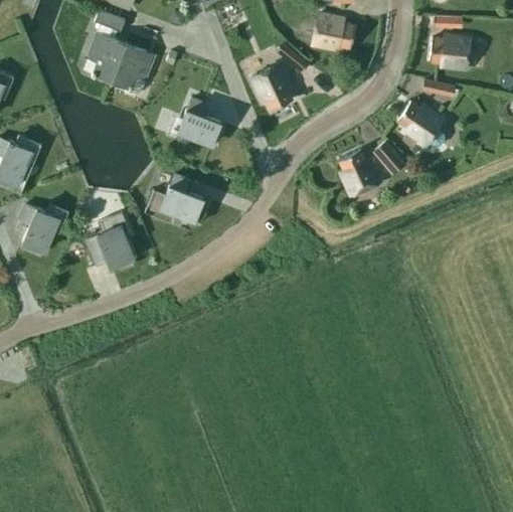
[(100,0),(130,11),(134,0),(100,0)]
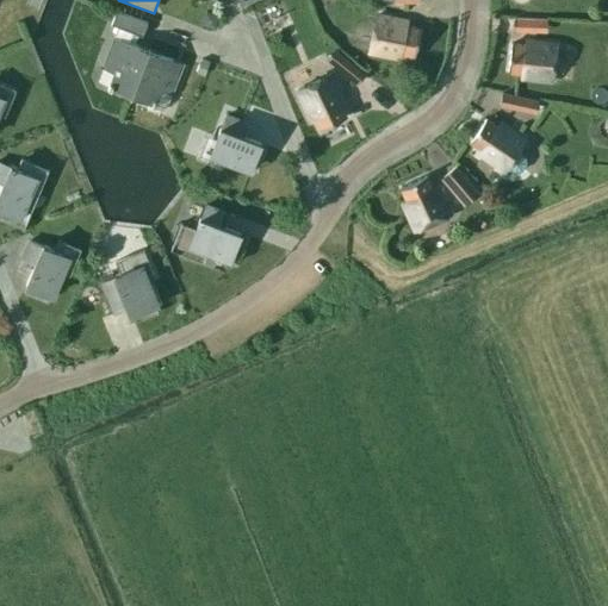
[(310,0),(316,10),(334,0),(310,0)]
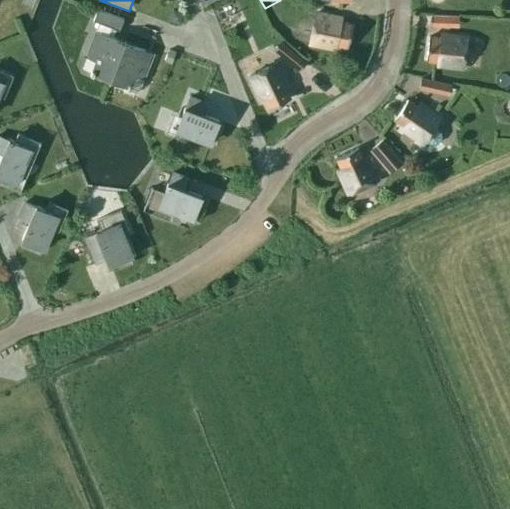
[(121,33),(125,21),(99,11),(94,22),(121,33)]
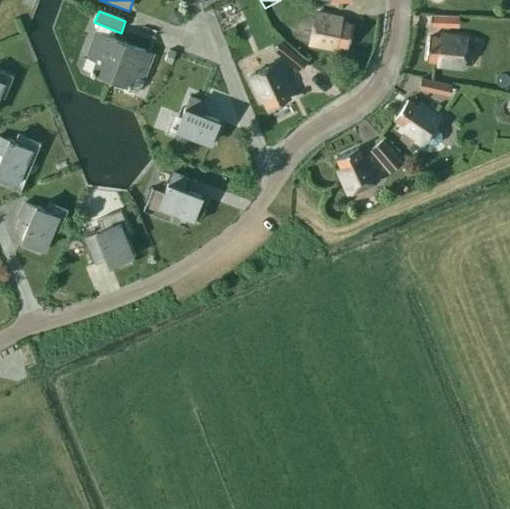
[(185,14),(174,11),(170,23),(182,26),(185,14)]
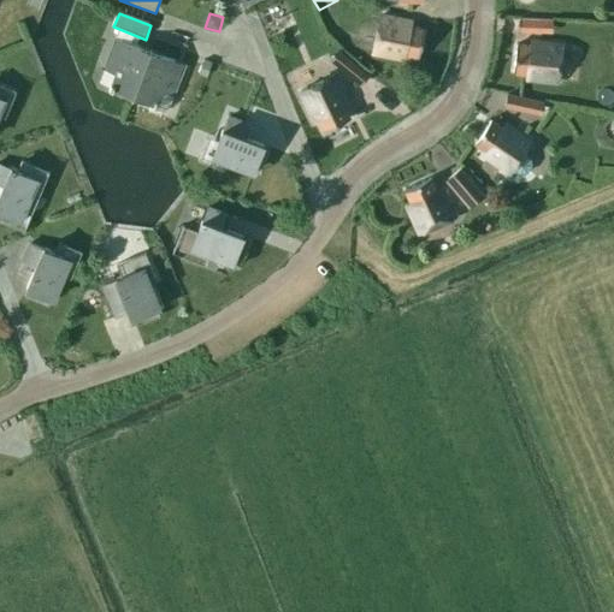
[(401,27),(402,22),(382,18),(375,55),(406,61),(406,57),(420,59),(426,33),(401,27)]
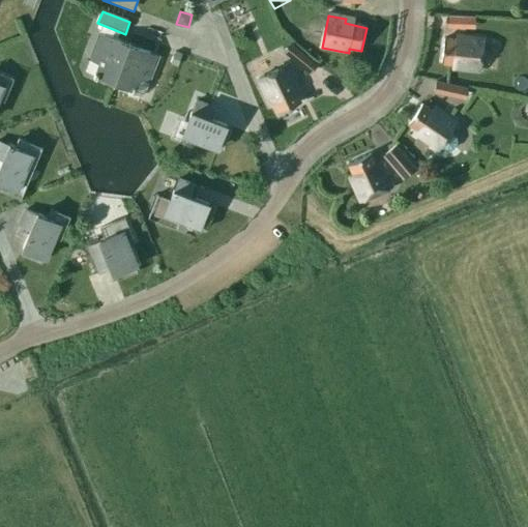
[(462,19),(448,18),(448,28),(462,28),(462,19)]
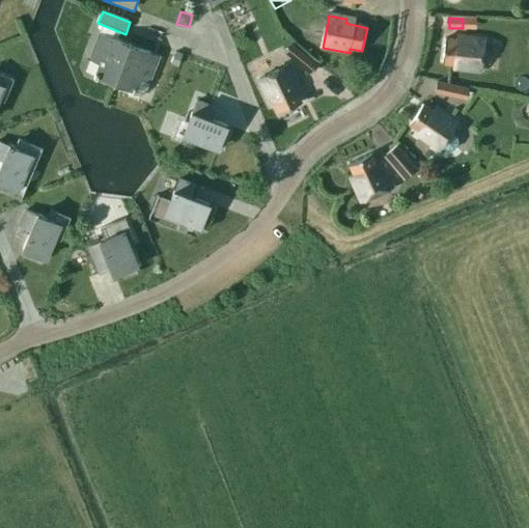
[(116,84),(131,47),(101,35),(87,72),(86,73),(95,76),(94,78),(98,79),(99,78),(116,84)]
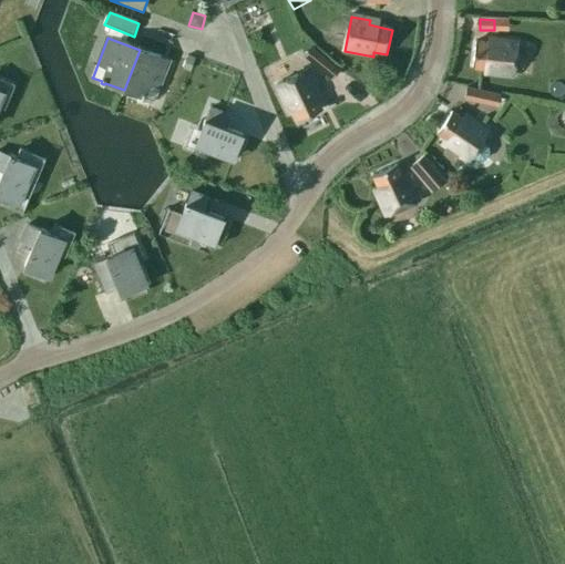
[(500,47),(476,43),(473,69),(486,70),(486,74),(515,79),(520,44),(501,42),(500,47)]
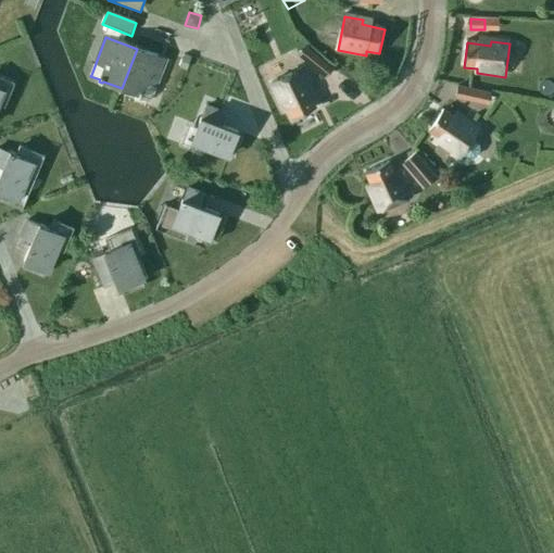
[(335,70),(305,47),(299,55),(327,78),(335,70)]
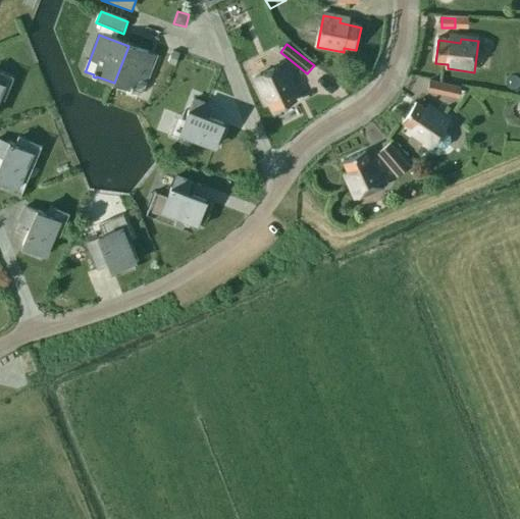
[(158,56),(128,46),(114,83),(132,90),(131,92),(134,93),(135,91),(144,94),(144,93),(158,56)]
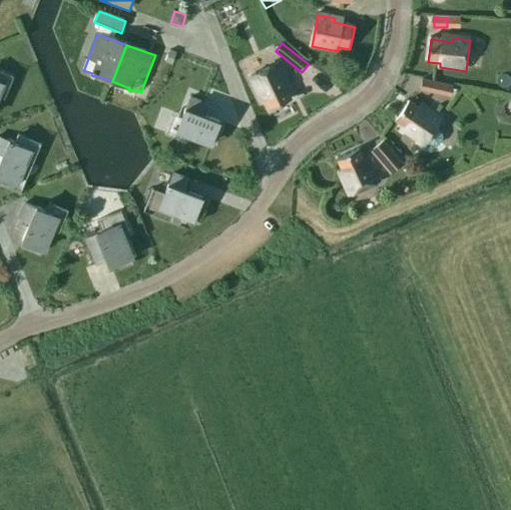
[(170,52),(165,63),(173,66),(177,55),(170,52)]
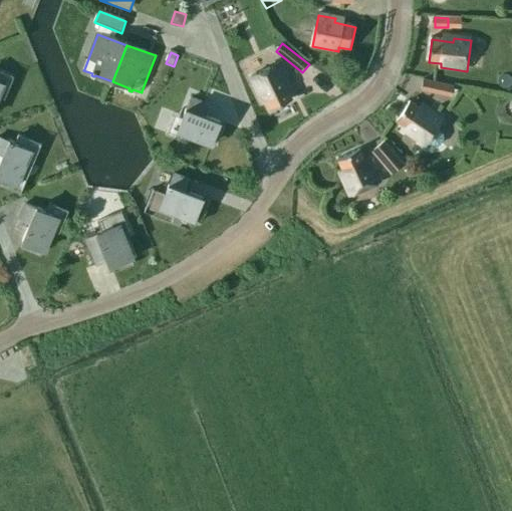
[(280,65),(252,78),(263,102),(267,100),(272,111),(293,100),(283,82),(287,80),(280,65)]
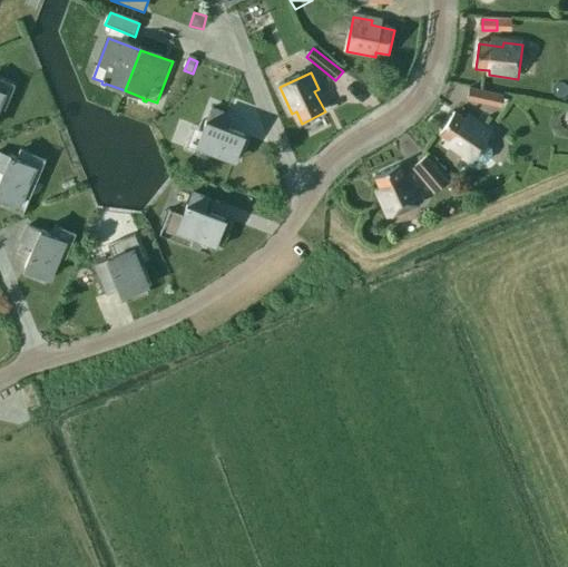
[(483,93),(469,89),(467,100),(480,104),(483,93)]
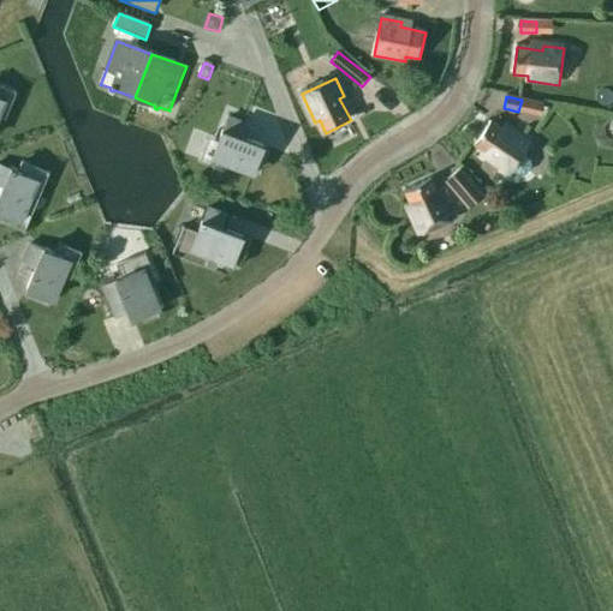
[(247,126),(230,119),(225,132),(224,132),(213,159),(254,174),(265,148),(242,139),(247,126)]
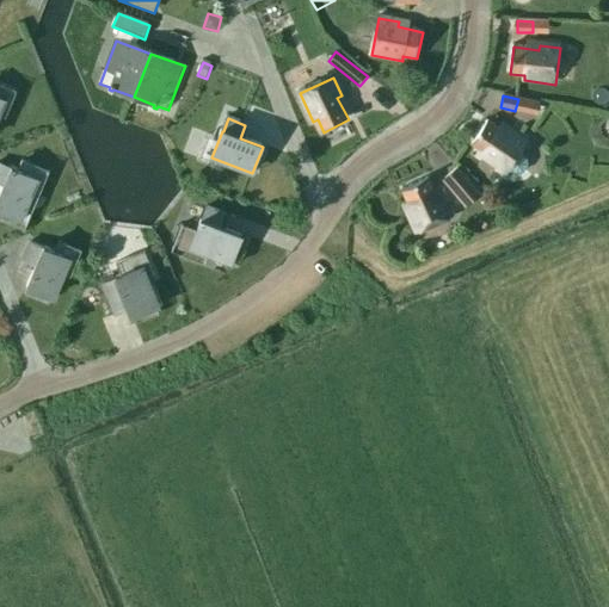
[(490,121),(472,144),(483,153),(480,156),(508,175),(511,171),(517,175),(524,174),(529,166),(528,160),(522,155),(529,144),(511,132),(510,135),(499,128),(490,121)]
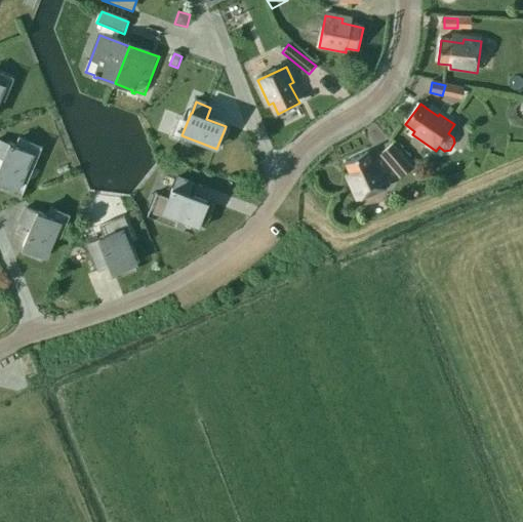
[(0,158),(4,160),(0,169),(0,181),(18,189),(33,155),(10,145),(10,146),(0,142),(0,158)]
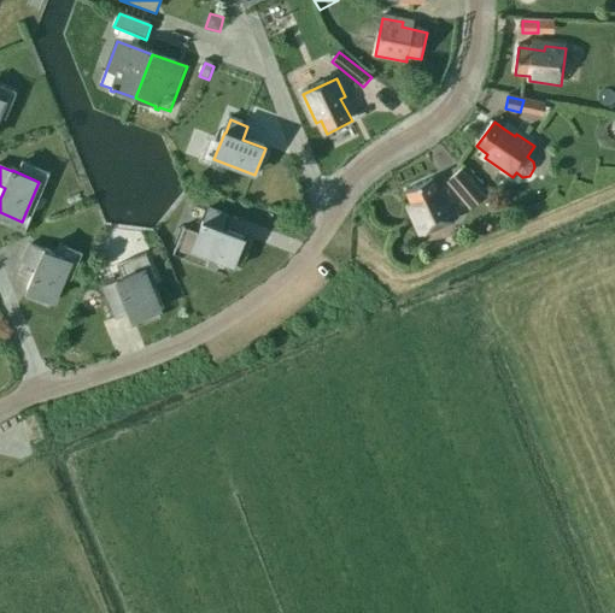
[(463,170),(450,182),(473,210),(486,198),(463,170)]
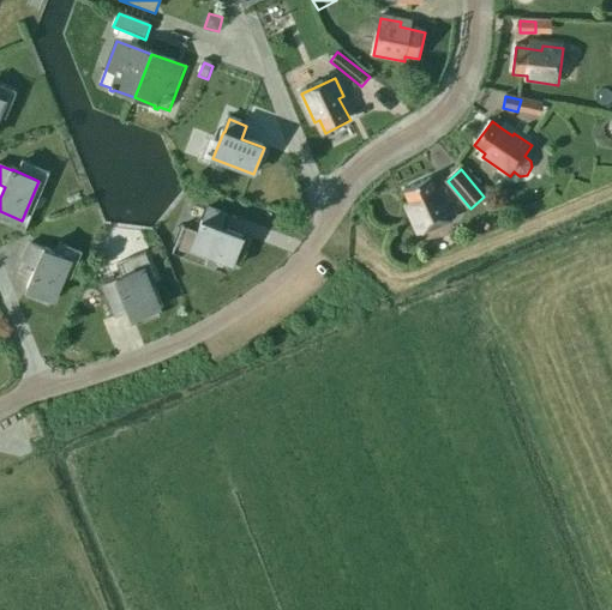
[(441,203),(431,180),(406,191),(412,204),(407,206),(420,235),(454,219),(445,200),(441,203)]
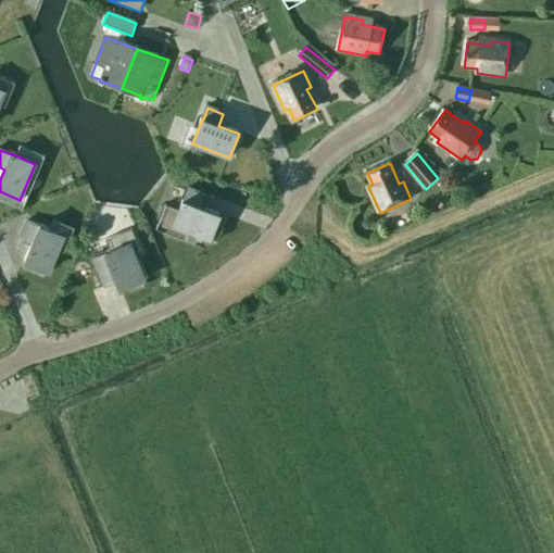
[(186,237),(188,230),(211,240),(221,216),(200,208),(204,196),(189,190),(185,202),(184,201),(179,211),(168,206),(161,228),(186,237)]
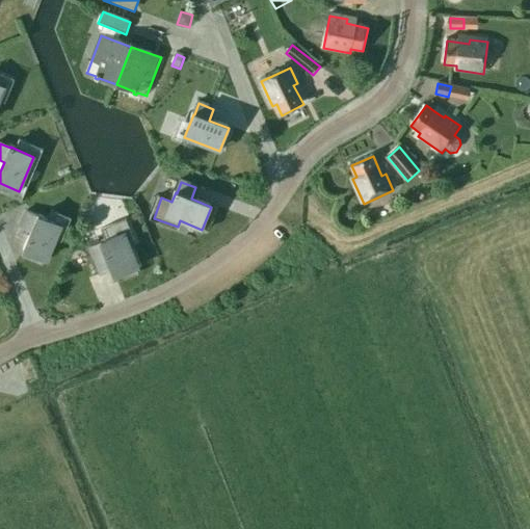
[(47,261),(61,226),(38,216),(38,217),(27,212),(21,227),(32,232),(24,252),(47,261)]
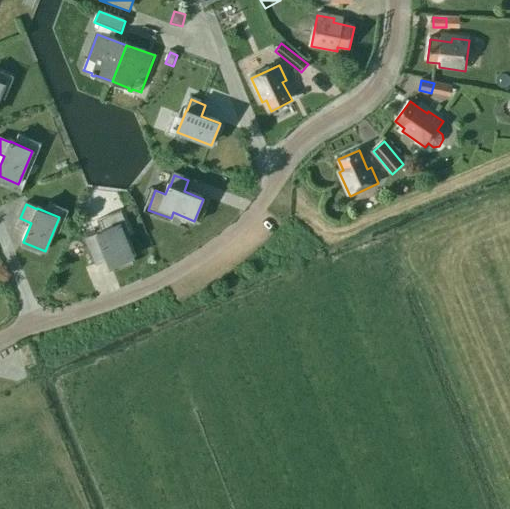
[(131,235),(122,212),(98,222),(102,231),(98,233),(98,234),(87,239),(98,265),(109,261),(111,267),(133,258),(125,237),(131,235)]
